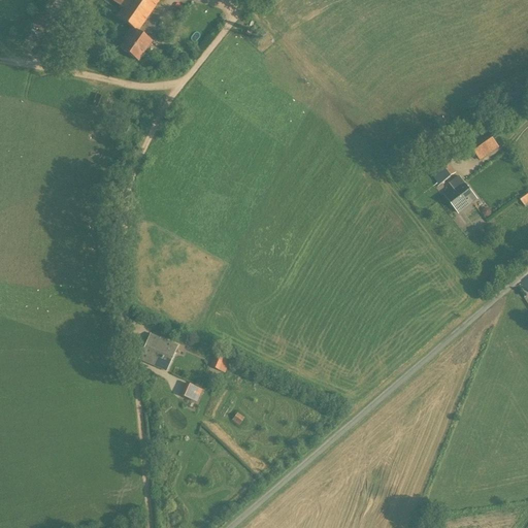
[(131,29),(123,40),(125,41),(120,48),(137,61),(151,41),(138,32),(160,0),(113,0),(113,1),(123,7),(119,12),(104,1),(100,6),(116,18),(131,29)]
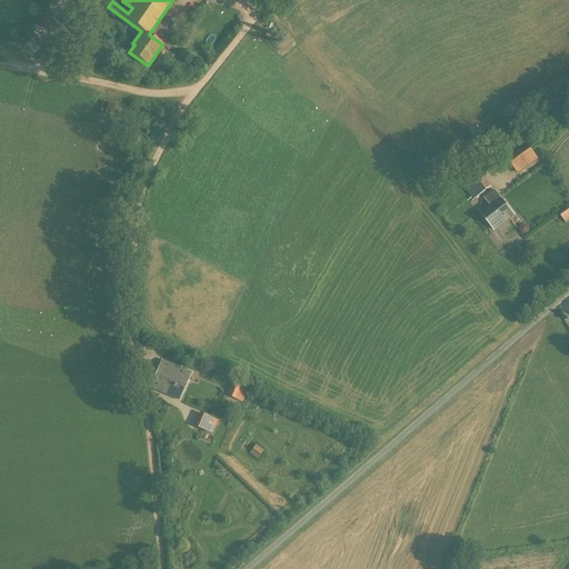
[(506,157),(517,172),(537,158),(526,142),(506,157)]
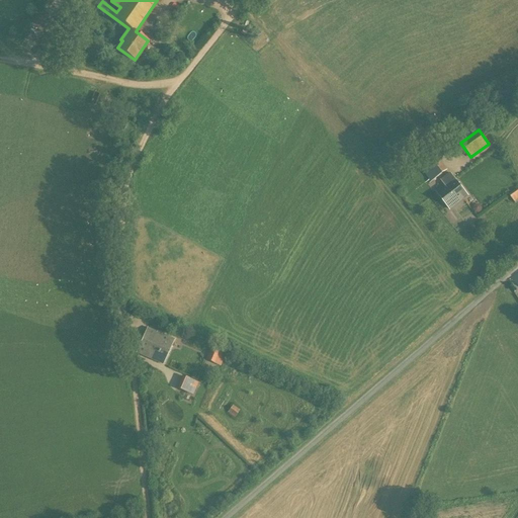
[(417,163),(431,182),(446,171),(431,152),(417,163)]
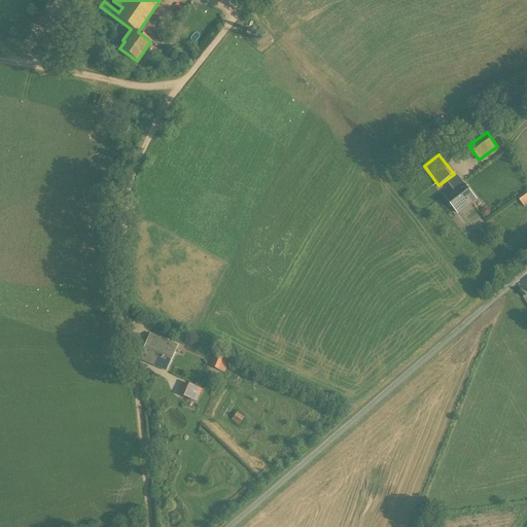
[(449,183),(454,188),(445,196),(458,213),(477,199),(459,176),(449,183)]
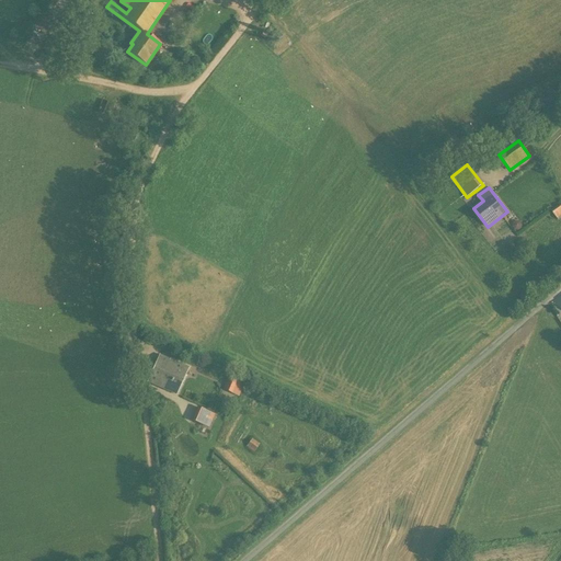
[(148,381),(176,393),(187,369),(159,356),(148,381)]
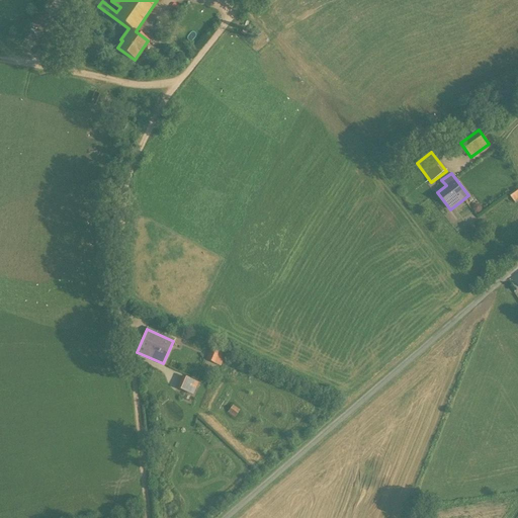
[(205,359),(216,363),(219,356),(224,358),(228,350),(212,344),(205,359)]
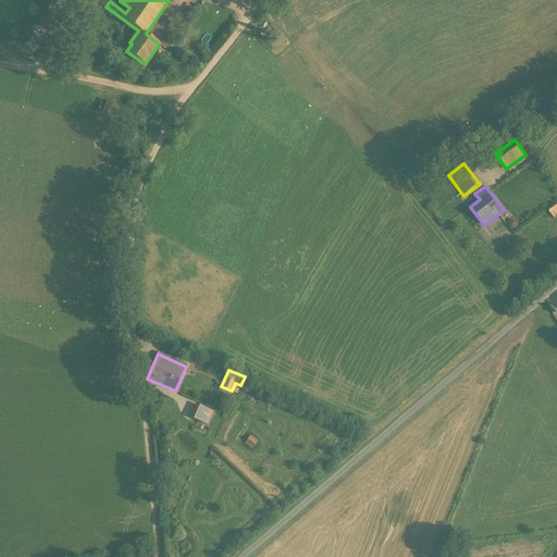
[(209,424),(214,410),(196,403),(190,417),(209,424)]
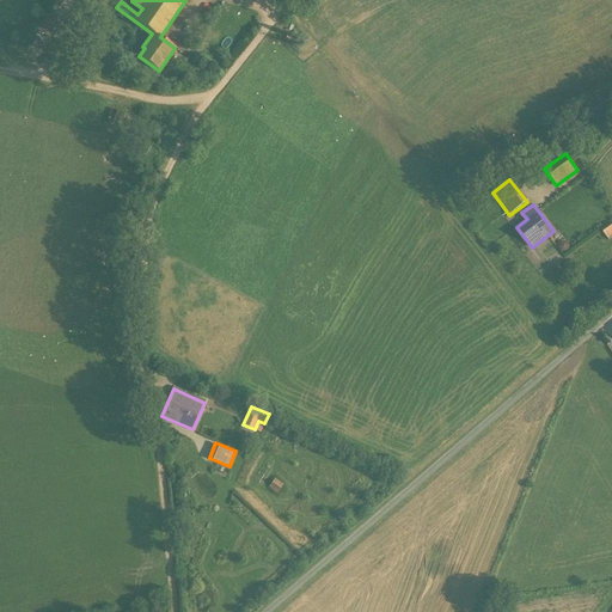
[(275,478),(269,487),(277,493),(283,484),(275,478)]
